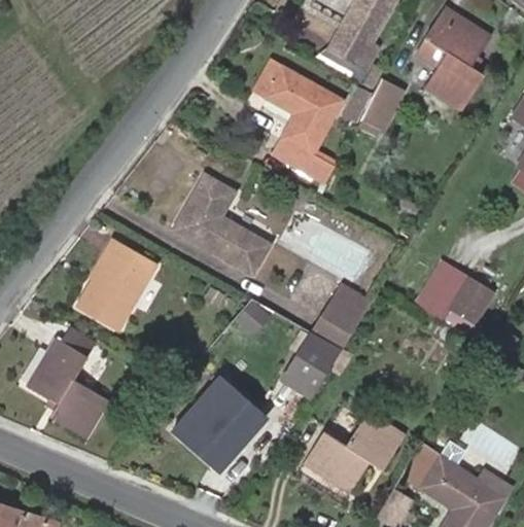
[(328,48),(358,65),(371,42),(394,0),(353,0),(355,1),(342,25),(328,48)]
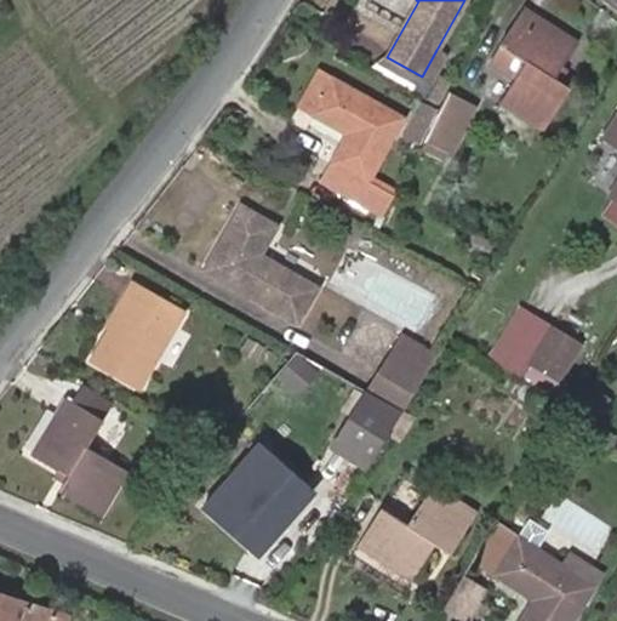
[(537,22),(541,17),(523,6),(500,44),(527,61),(514,80),(501,102),(544,130),(571,89),(555,79),(576,47),(537,22)]
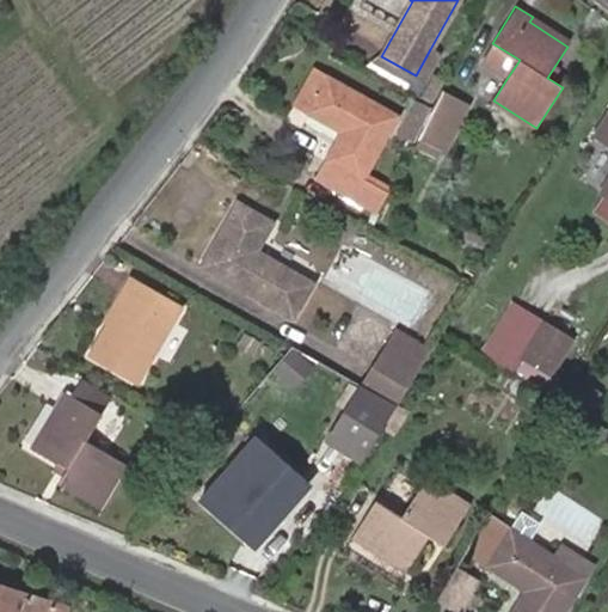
[(567,47),(570,42),(533,17),(529,22),(567,47)]
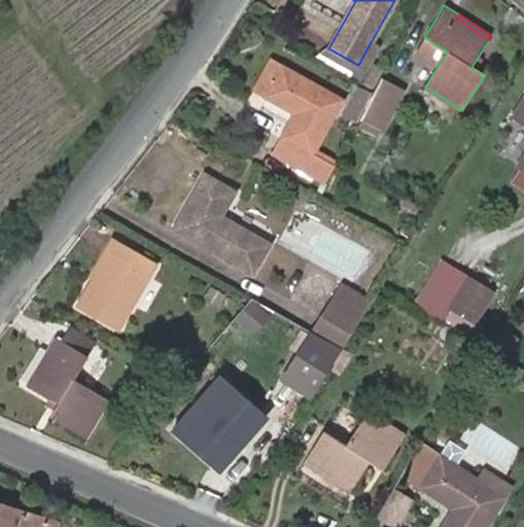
[(437,68),(448,51),(424,37),(413,54),(437,68)]
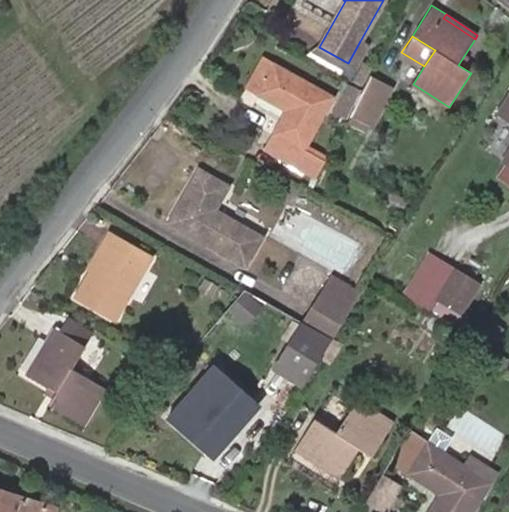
[(356,68),(360,61),(368,46),(360,41),(348,63),(356,68)]
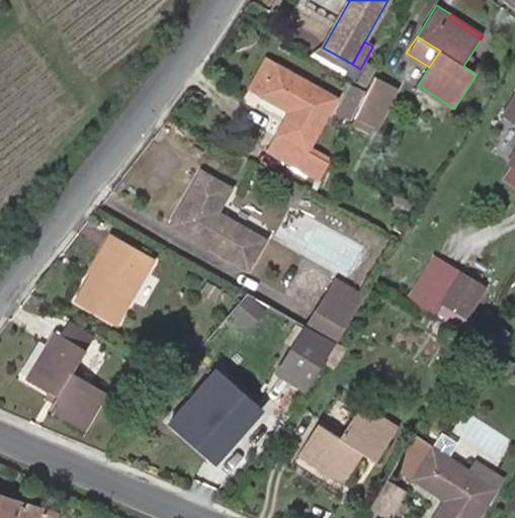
[(353,82),(360,69),(352,64),(323,48),(316,62),(352,82),(353,82)]
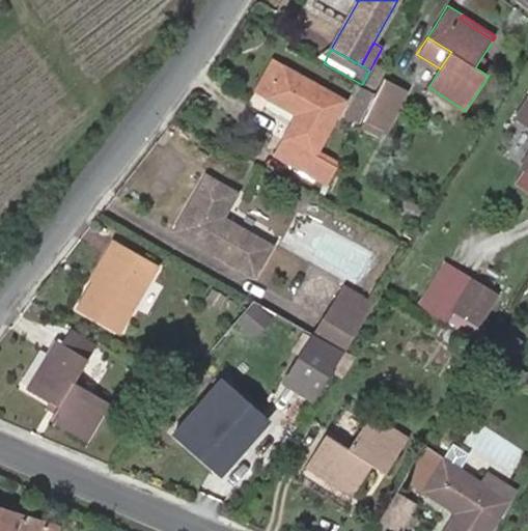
[(267,98),(283,68),(273,62),(256,91),(267,98)]
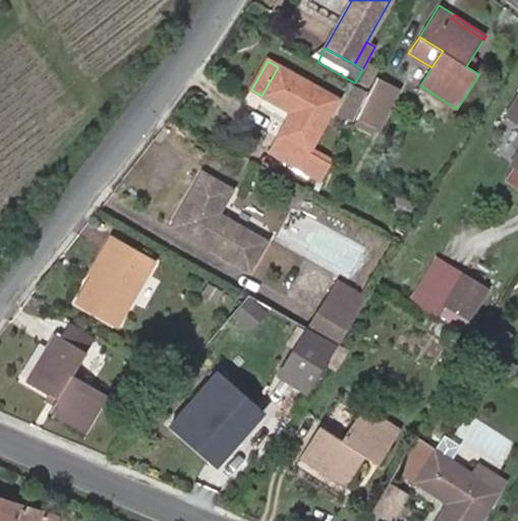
[(378,68),(366,62),(362,69),(355,82),(366,89),(378,68)]
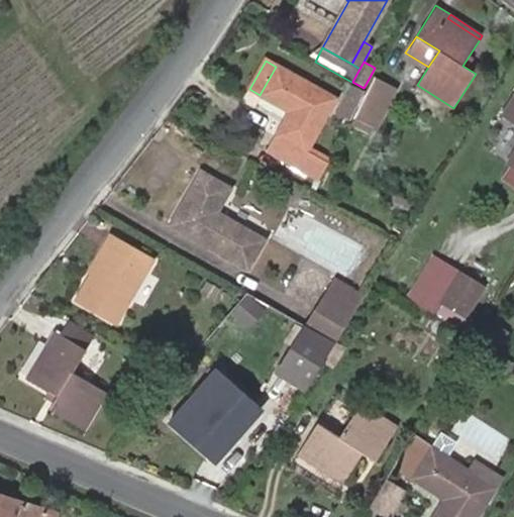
[(276,67),(260,95),(289,113),(268,149),(307,172),(317,154),(307,148),(334,100),(276,67)]
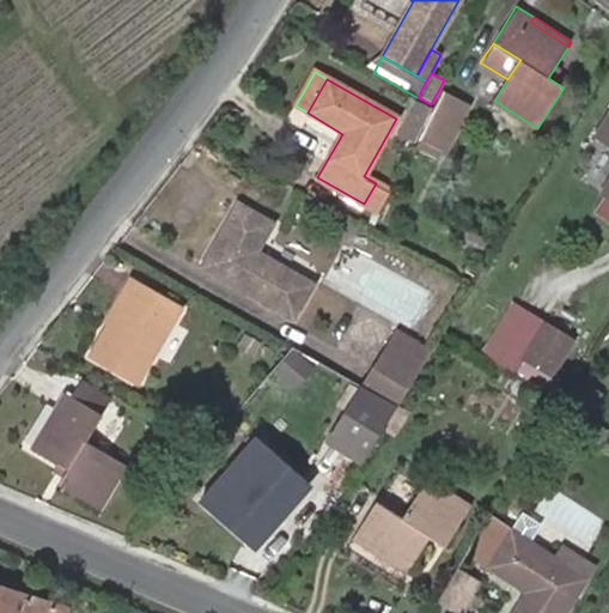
[(418,138),(440,150),(467,102),(443,90),(418,138)]
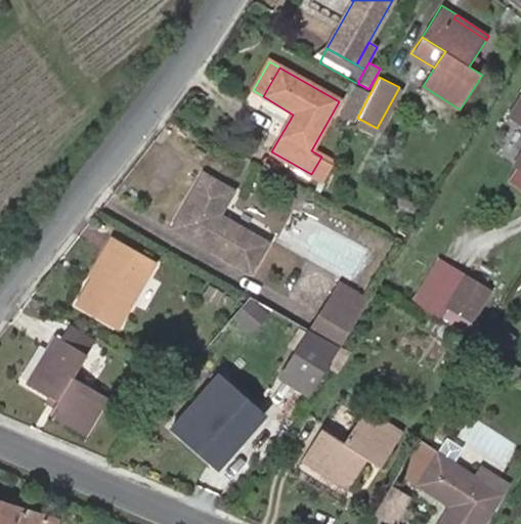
[(520,155),(515,165),(520,168),(520,98),(511,116),(520,122),(520,155)]
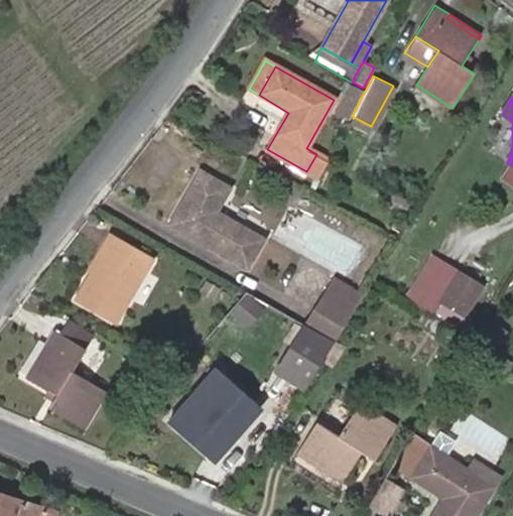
[(352,116),(347,125),(367,135),(371,126),(352,116)]
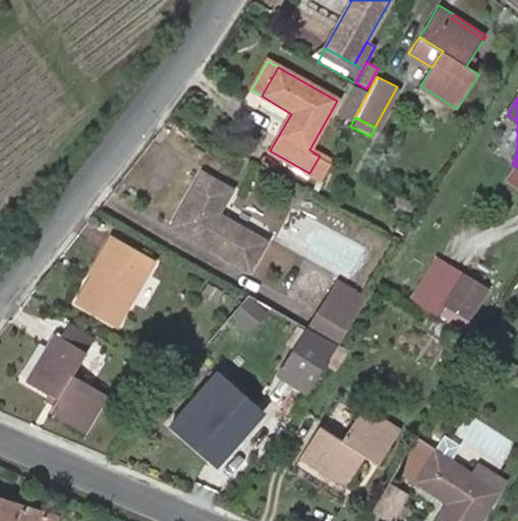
[(171,225),(245,269),(263,241),(217,214),(231,190),(202,173),(171,225)]
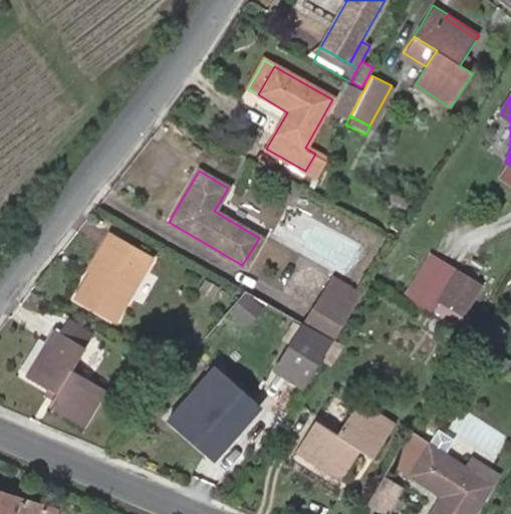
[(74,298),(111,320),(149,259),(111,236),(74,298)]
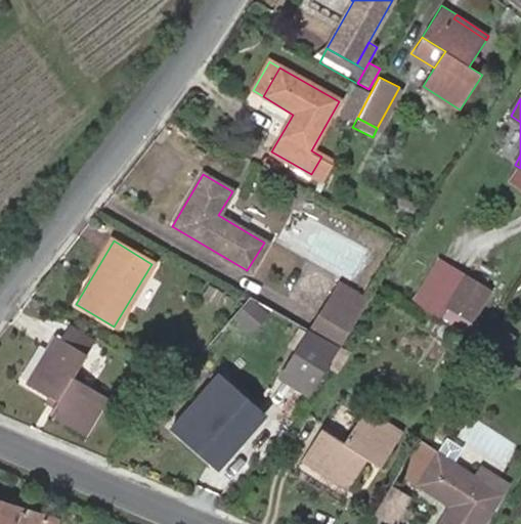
[(448,270),(431,298),(445,306),(462,278),(448,270)]
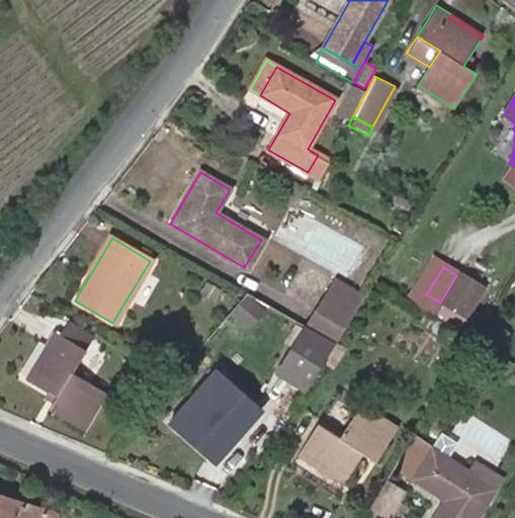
[(456,275),(440,303),(462,317),(480,289),(456,275)]
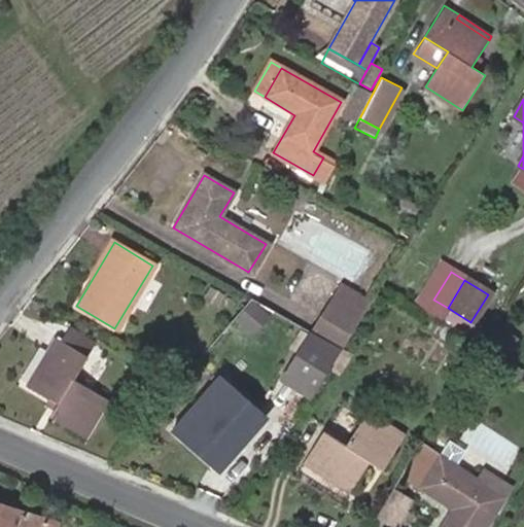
[(339,290),(333,301),(360,318),(367,308),(339,290)]
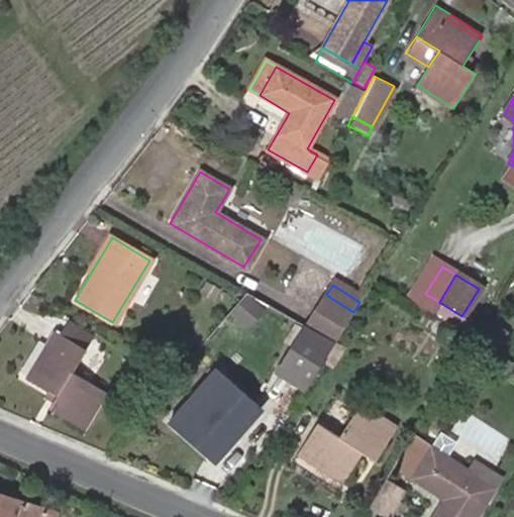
[(353,312),(326,295),(306,326),(333,343),(353,312)]
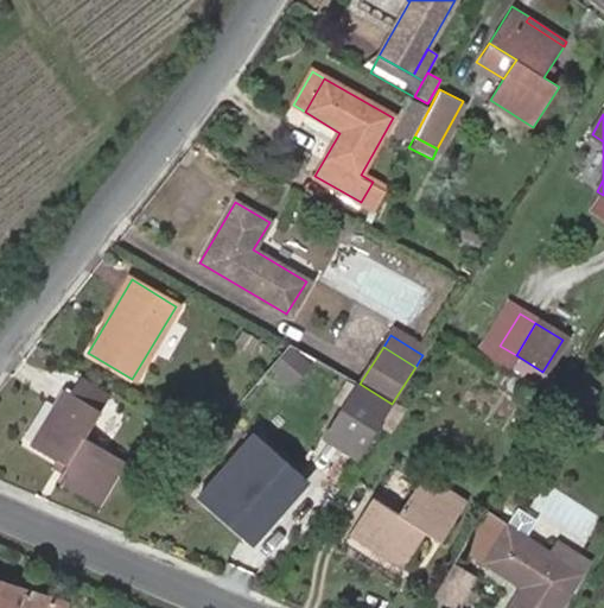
[(274,369),(291,385),(305,367),(288,353),(274,369)]
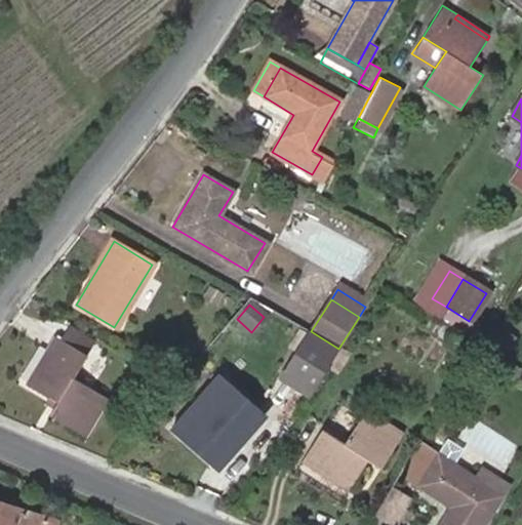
[(69,326),(61,339),(87,356),(95,342),(69,326)]
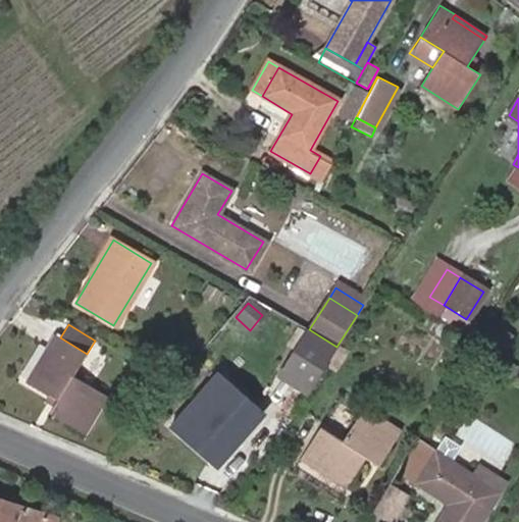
[(336,347),(309,329),(280,374),(307,393),(336,347)]
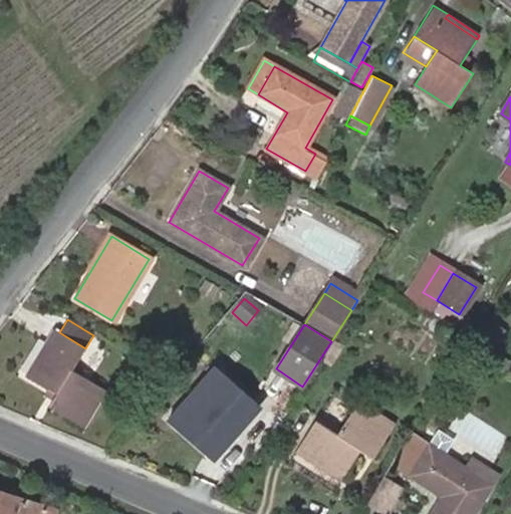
[(85,348),(59,332),(52,328),(44,341),(48,343),(28,377),(57,395),(50,407),(81,426),(104,389),(72,369),(85,348)]
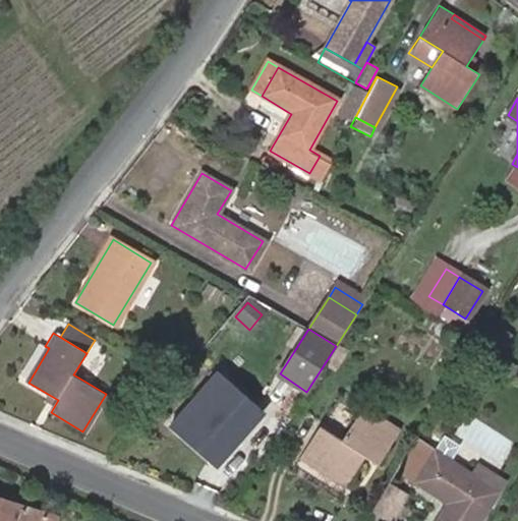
[(227,451),(260,415),(215,374),(215,373),(168,424),(205,459),(207,457),(217,446),(225,453),(227,451)]
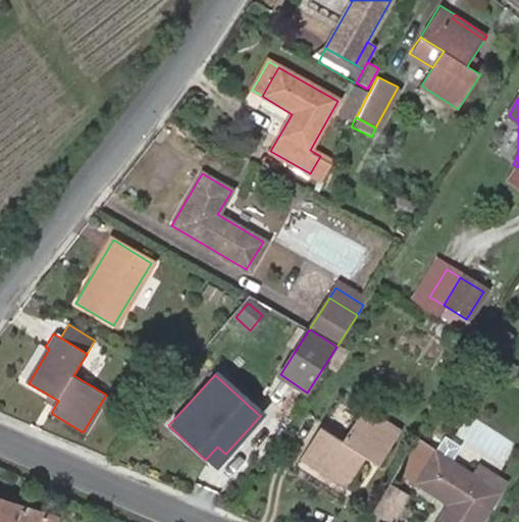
[(366,457),(377,464),(400,431),(363,408),(342,441),(319,427),(298,460),(314,470),(315,468),(346,487),(366,457)]
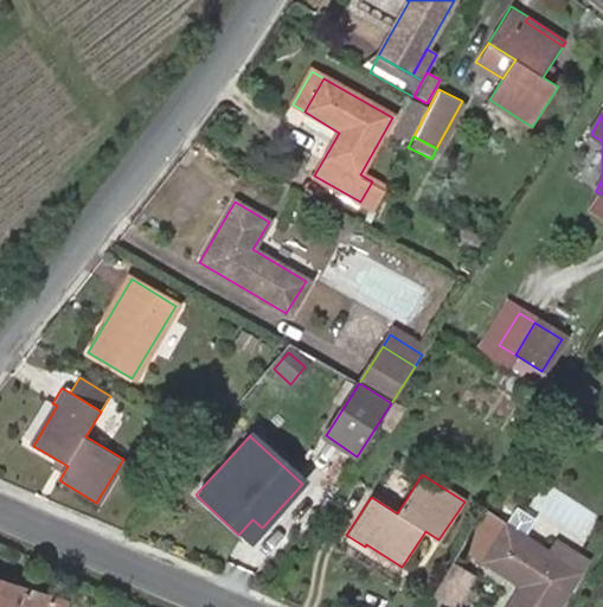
[(556,606),(578,572),(482,510),(459,547),(519,586),(506,606),(556,606)]
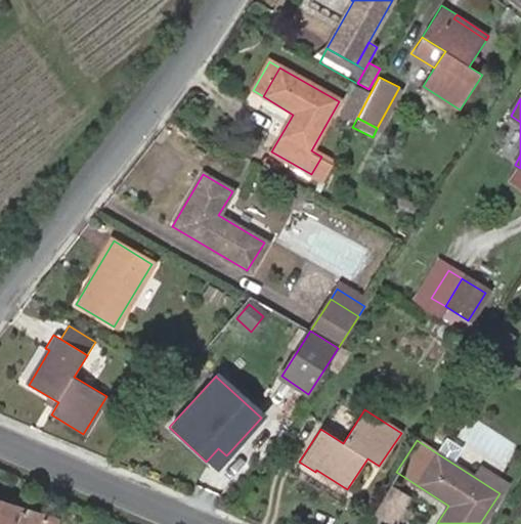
[(0,523),(50,523),(53,518),(0,500),(0,523)]
